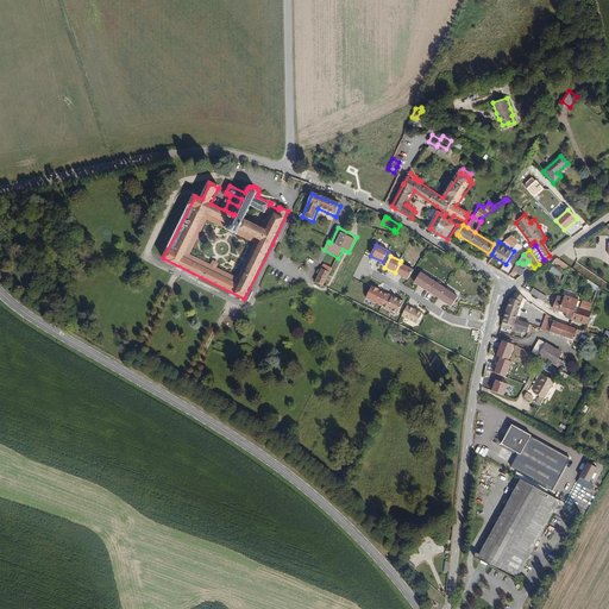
[(413,269),(400,263),(395,272),(394,274),(408,280),(413,269)]
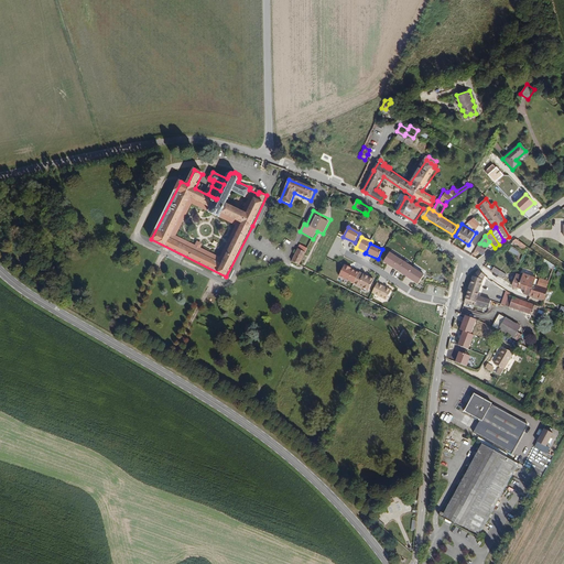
[(488,248),(487,247),(488,246),(486,245),(484,243),(484,245),(479,243),(476,249),(480,252),(486,255),(491,250),(488,248)]
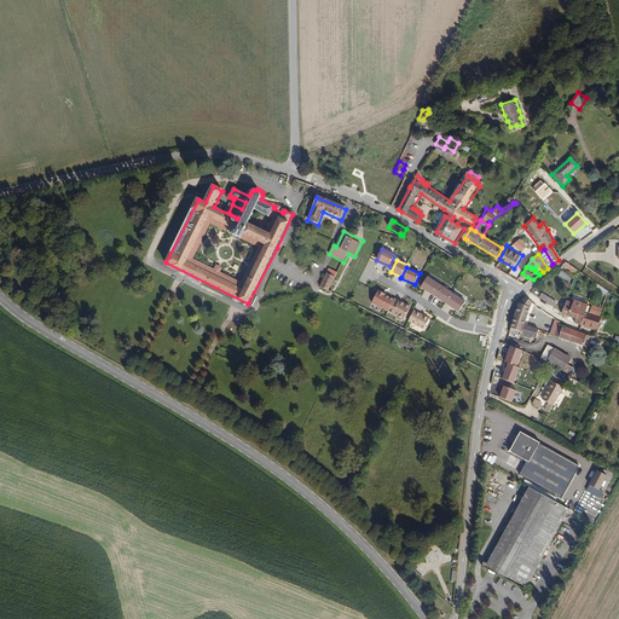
[(325,293),(335,276),(327,271),(318,289),(325,293)]
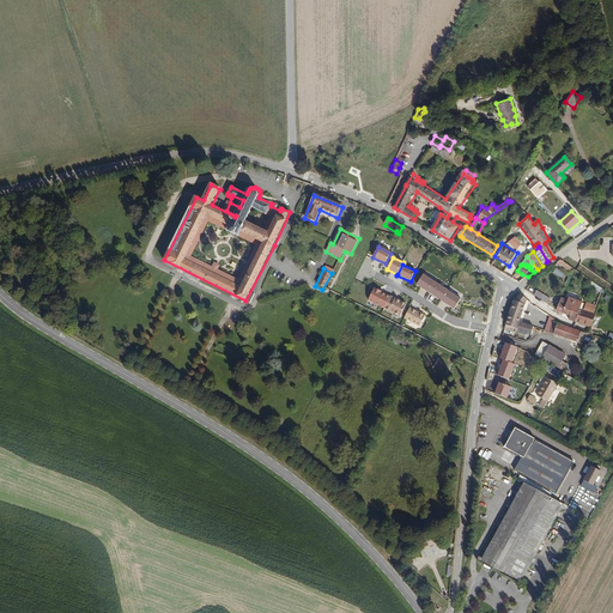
[(562,278),(565,274),(556,268),(553,273),(562,278)]
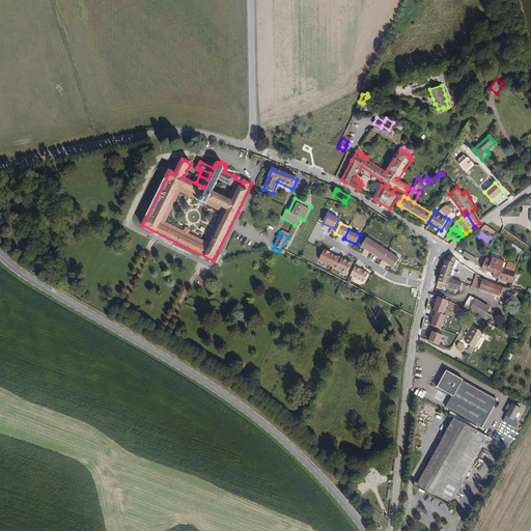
[(376,244),(366,238),(361,247),(371,253),(376,244)]
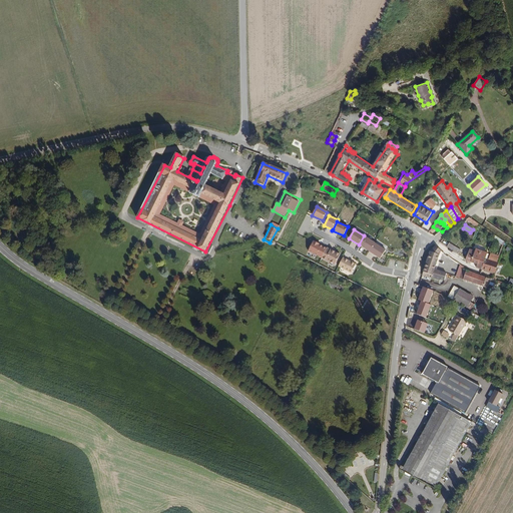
[(374,242),(364,236),(359,244),(369,250),(374,242)]
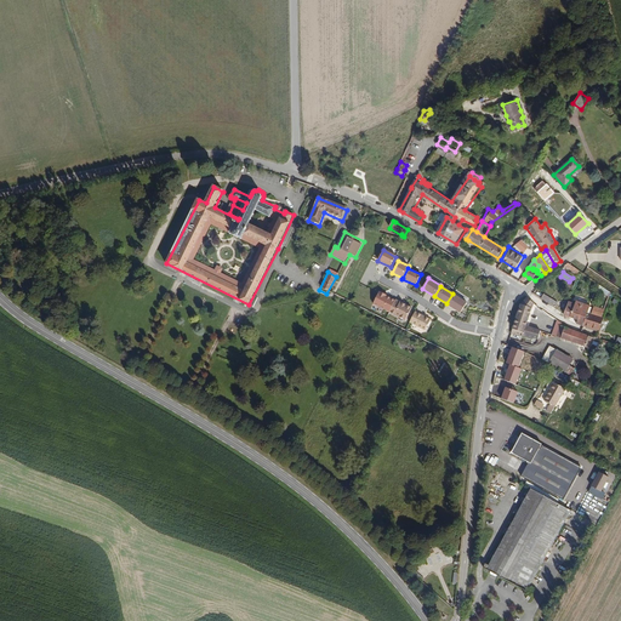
[(548,303),(552,296),(536,289),(534,295),(548,303)]
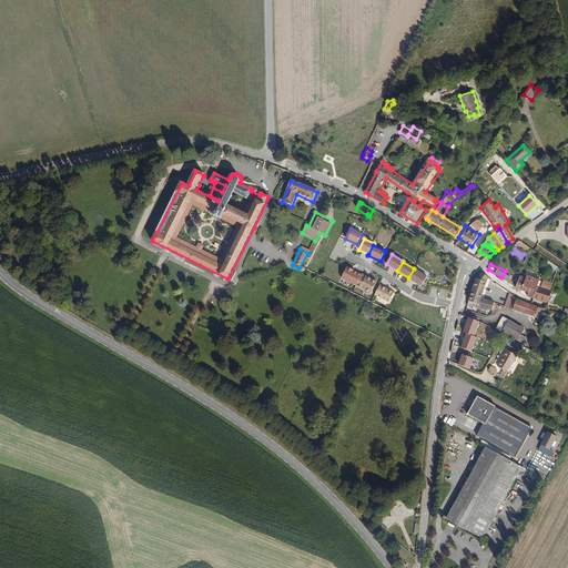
[(362,275),(347,267),(341,279),(356,286),(362,275)]
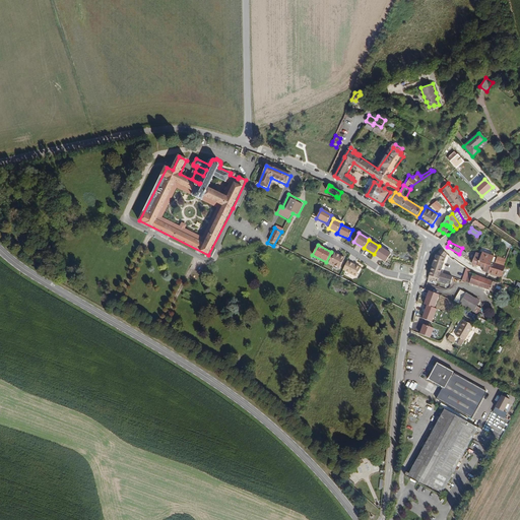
[(391,254),(380,247),(375,255),(386,262),(391,254)]
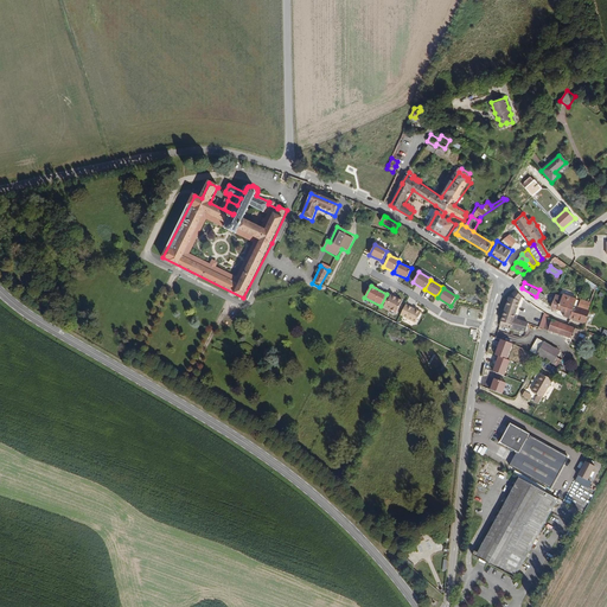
[(519,296),(519,294),(510,291),(506,293),(496,325),(508,328),(523,334),(526,326),(511,320),(519,296)]
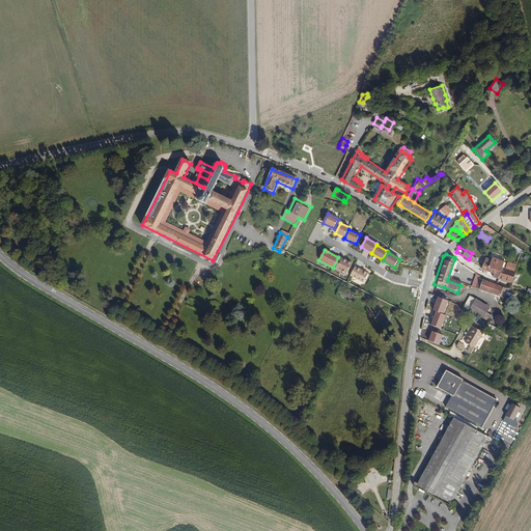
[(352,264),(338,257),(333,268),(346,275),(352,264)]
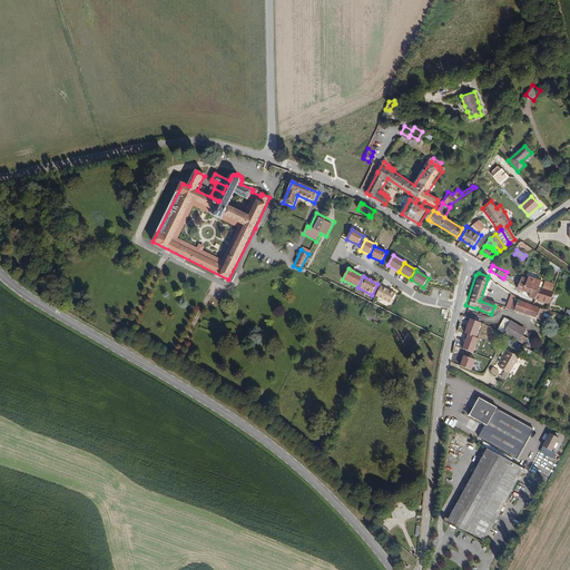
[(527,293),(526,296),(536,300),(539,287),(541,281),(530,277),(529,279),(524,278),(523,283),(520,291),(527,293)]
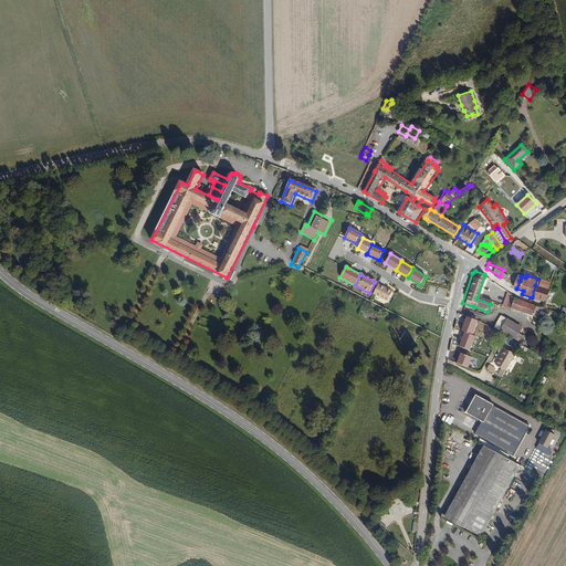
[(512,282),(510,286),(516,289),(520,281),(513,279),(512,282)]
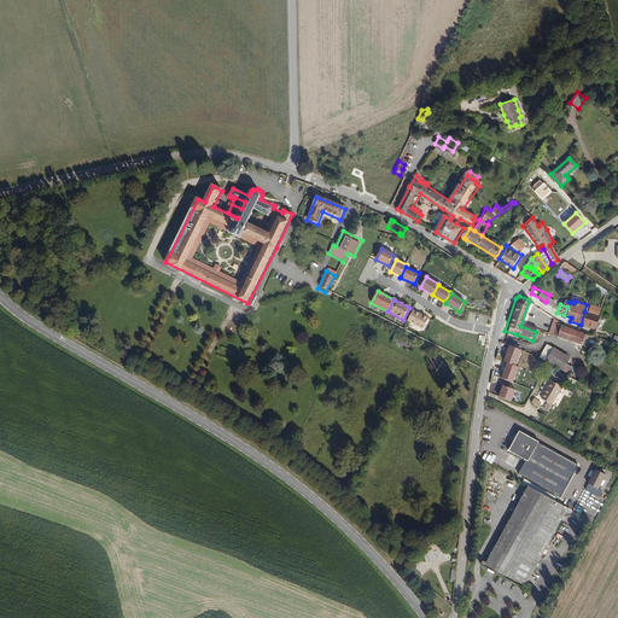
[(430,318),(413,310),(407,321),(424,330),(430,318)]
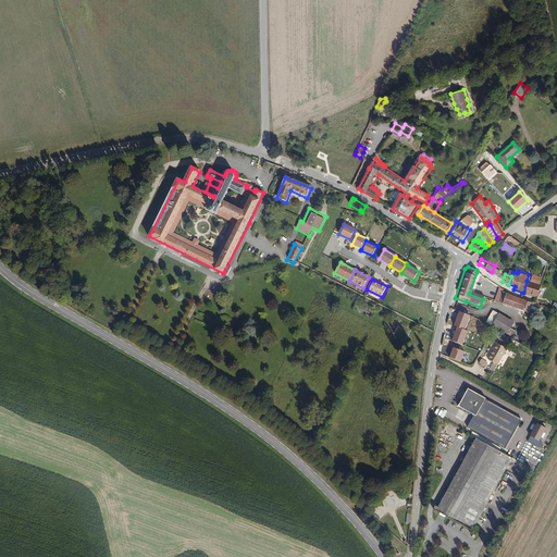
[(535,296),(539,285),(532,282),(527,281),(523,293),(535,296)]
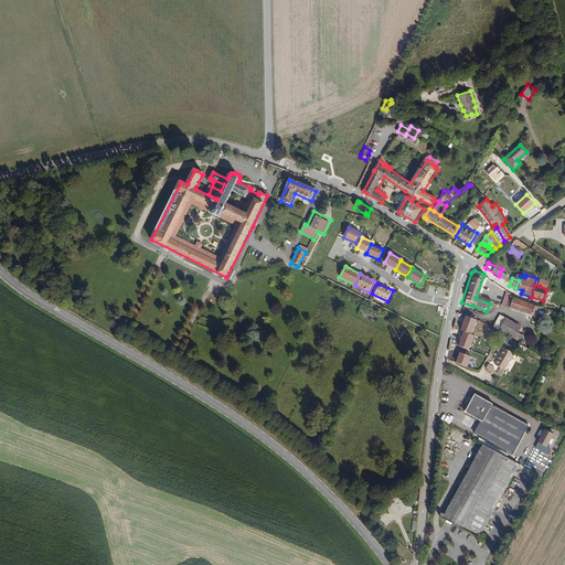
[(529,304),(510,298),(505,294),(501,307),(541,319),(542,318),(545,309),(529,304)]
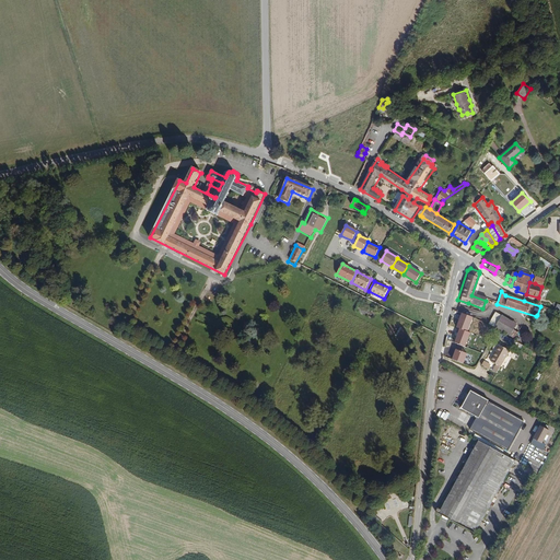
[(510,334),(515,323),(491,308),(485,319),(510,334)]
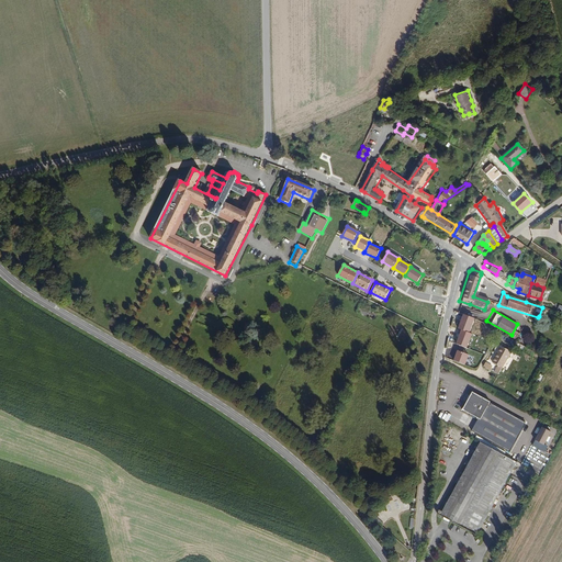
[(546,358),(550,350),(544,348),(541,356),(546,358)]
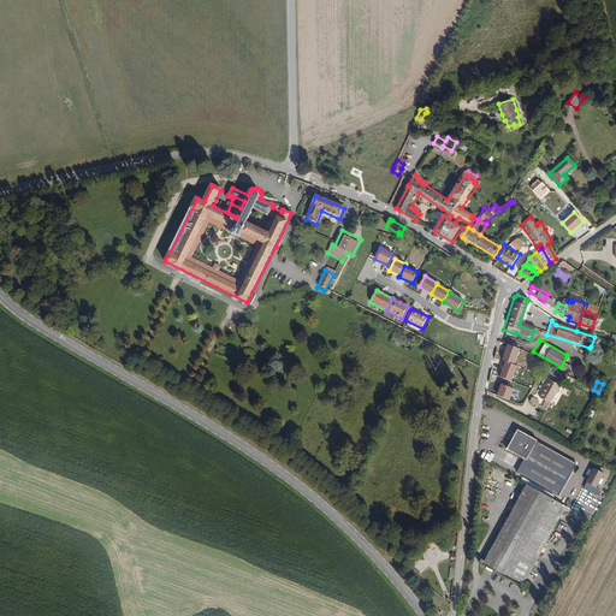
[(497,397),(499,388),(489,385),(486,395),(497,397)]
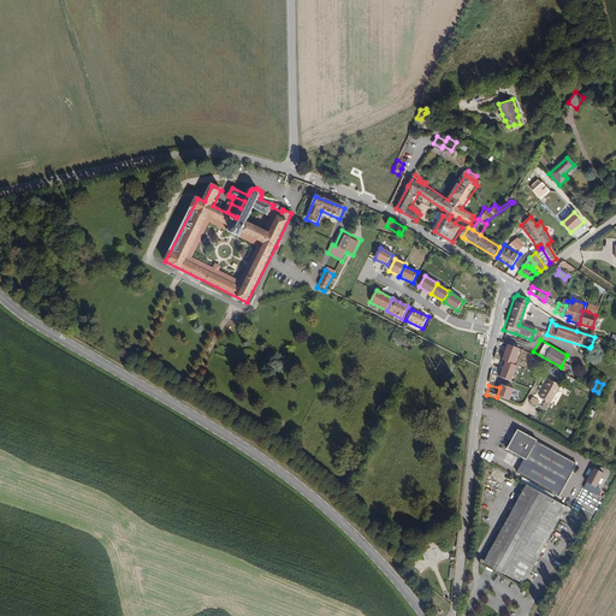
[(561,409),(572,391),(560,385),(550,402),(561,409)]
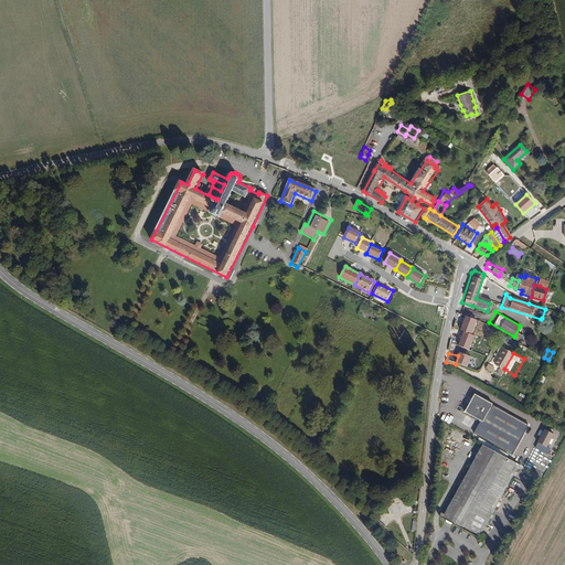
[(488,404),(488,403),(472,395),(462,413),(479,422),(472,435),(511,456),(528,426),(488,404)]
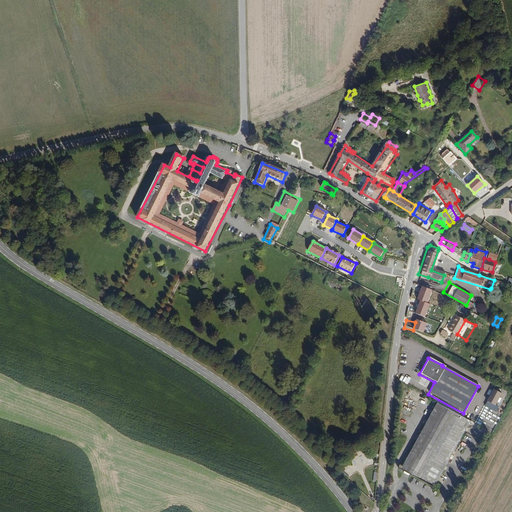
[(499,406),(497,405),(502,394),(493,389),(485,406),(497,412),(499,406)]
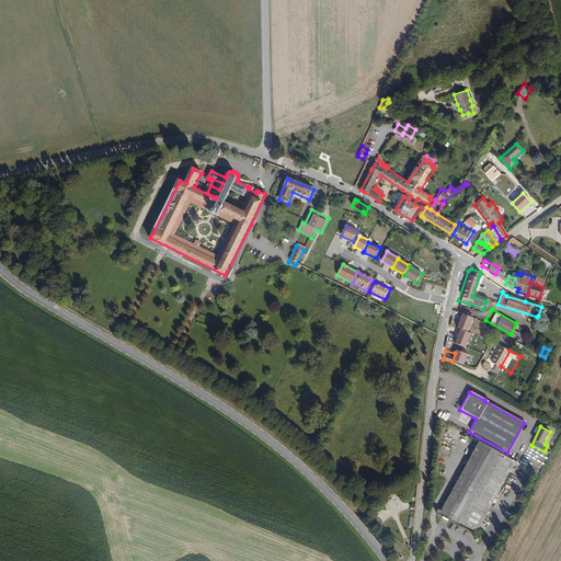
[(502,488),(516,464),(479,444),(462,472),(446,503),(443,501),(435,515),(473,536),(489,508),(491,510),(492,506),(491,505),(495,499),(499,500),(504,490),(502,488)]
